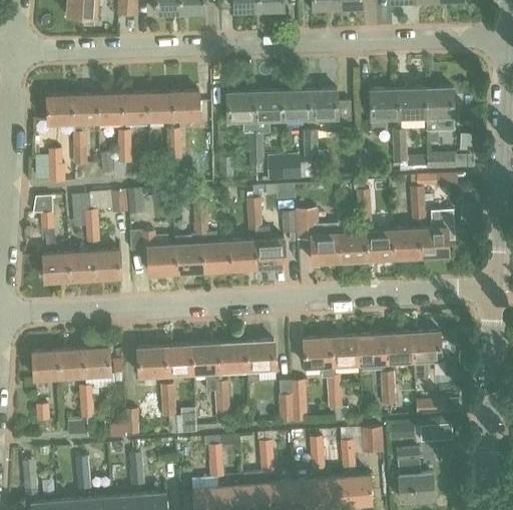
[(97,0),(67,0),(67,15),(97,17),(97,0)]
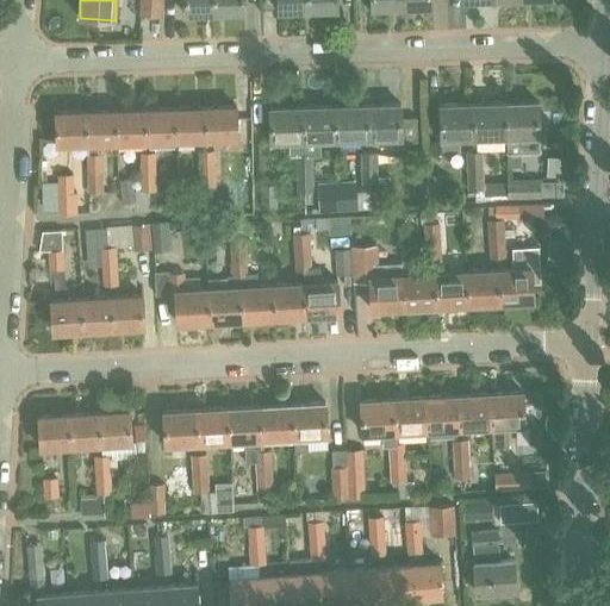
[(162,0),(141,0),(139,18),(161,20),(162,0)]
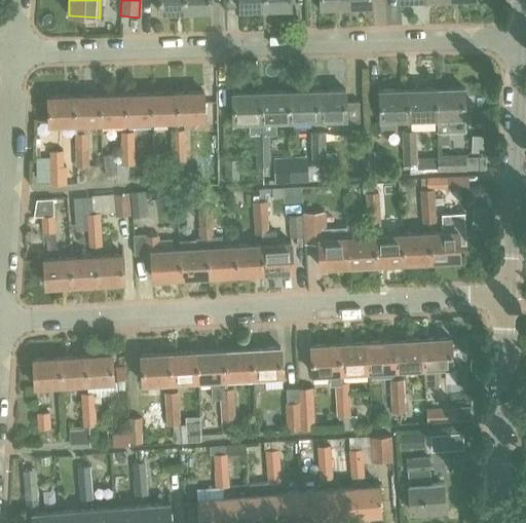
[(184,0),(158,0),(159,15),(184,14),(184,0)]
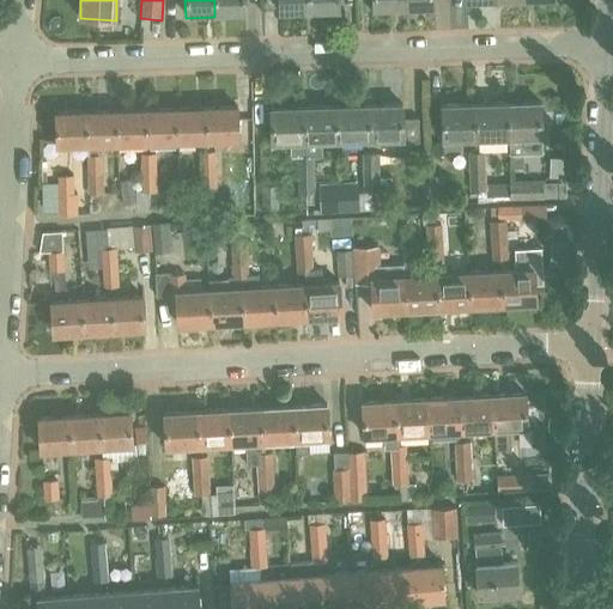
[(214,0),(214,17),(246,16),(244,0),(214,0)]
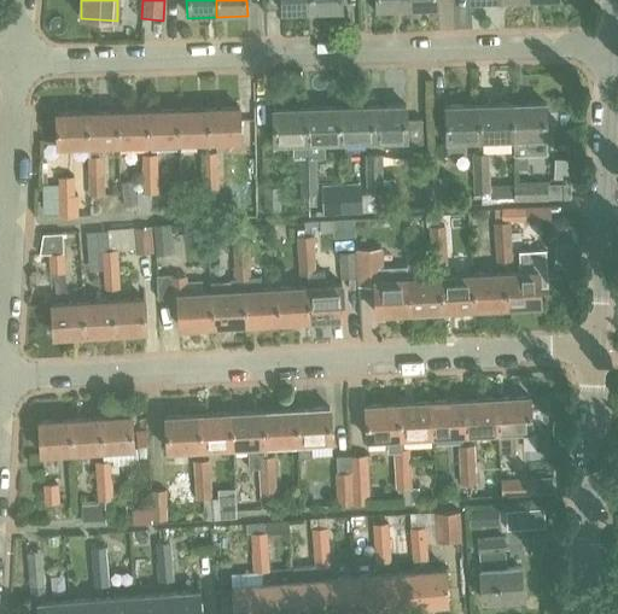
[(281,0),(281,15),(310,13),(309,0),(281,0)]
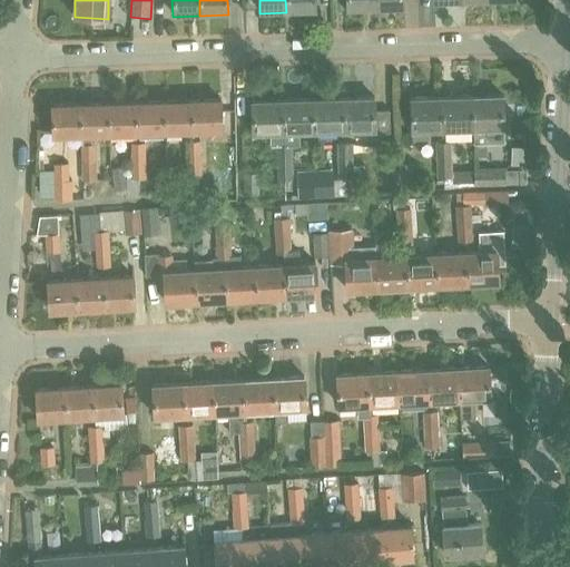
[(285,0),(286,12),(315,11),(314,0),(285,0)]
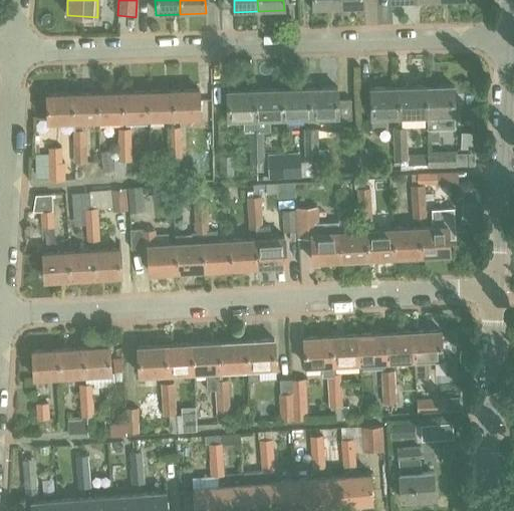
[(312,0),(312,10),(336,9),(335,0),(312,0)]
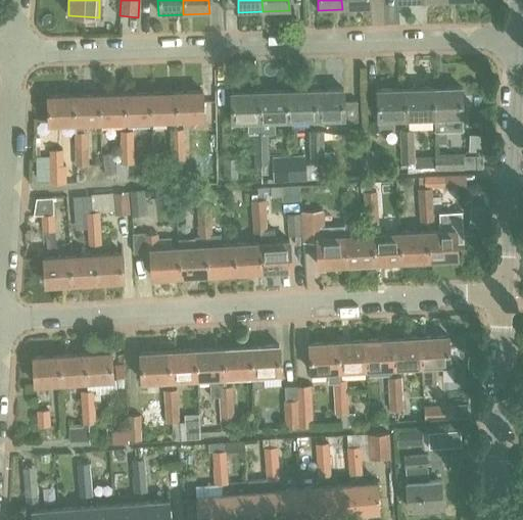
[(341,0),(342,9),(370,8),(369,0),(341,0)]
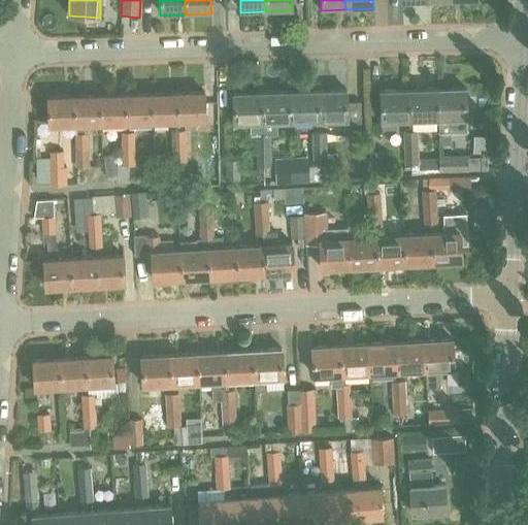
[(437,92),(438,121),(439,148),(452,146),(452,135),(467,134),(466,91),(437,92)]
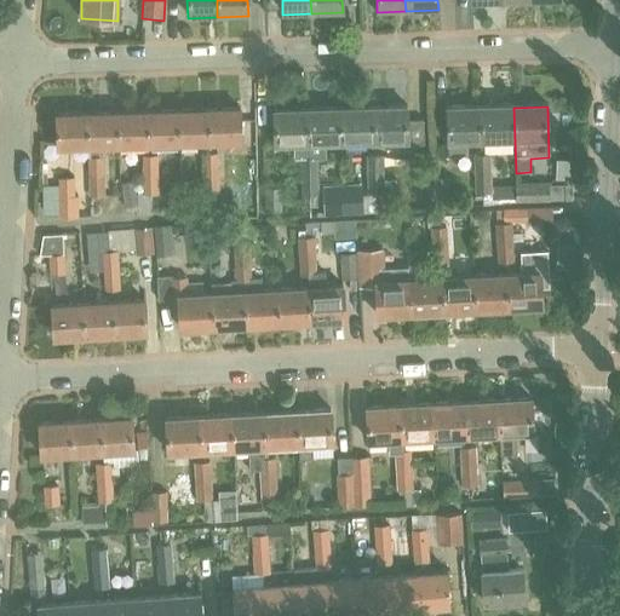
[(447,109),(448,143),(448,155),(468,154),(466,143),(481,143),(480,108),(447,109)]
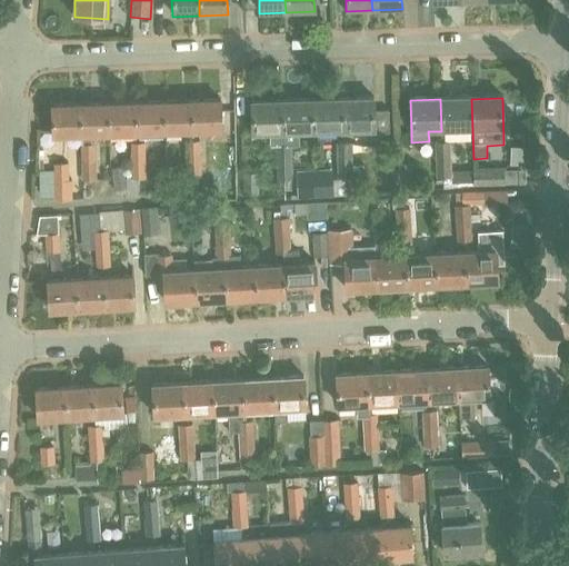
[(471,99),(440,99),(441,131),(472,130),(471,99)]
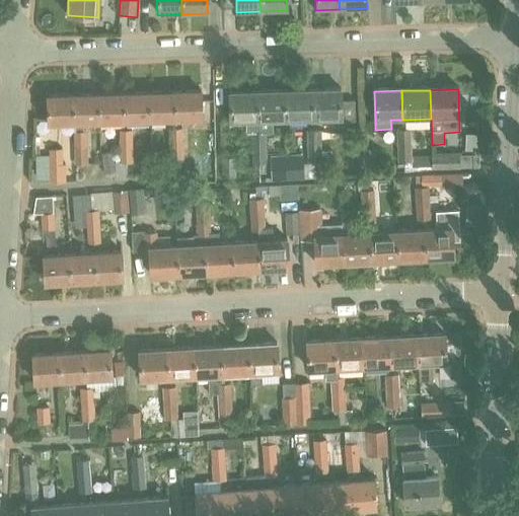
[(312,91),(286,92),(286,121),(313,120),(312,91)]
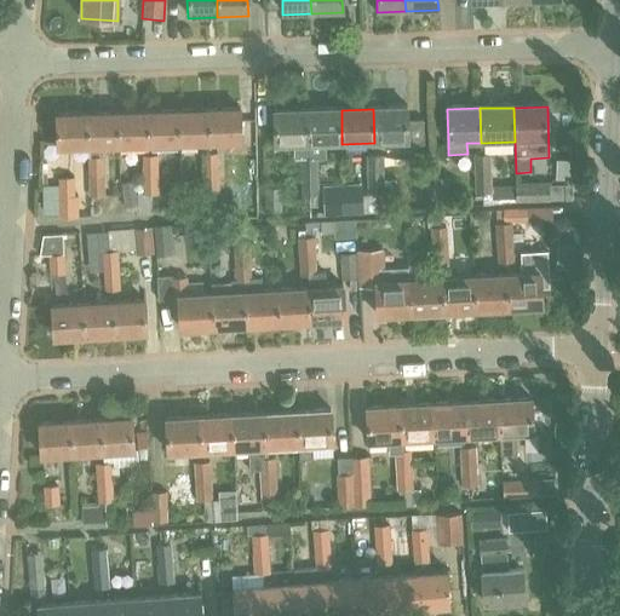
[(407,109),(373,109),(374,143),(408,142),(407,109)]
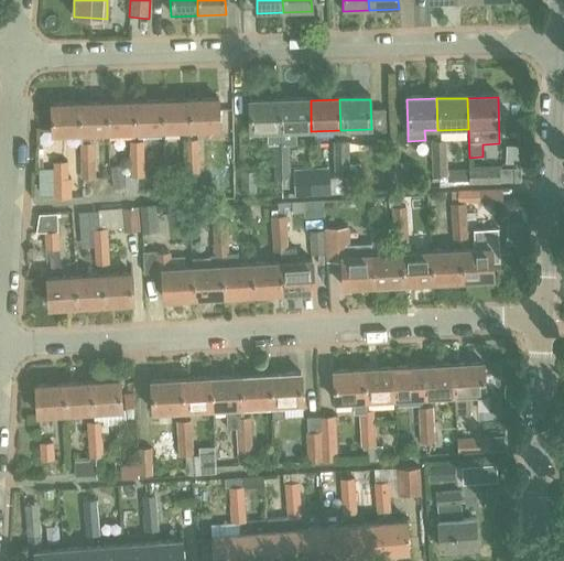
[(311,100),(280,101),(281,123),(281,132),(311,131),(311,100)]
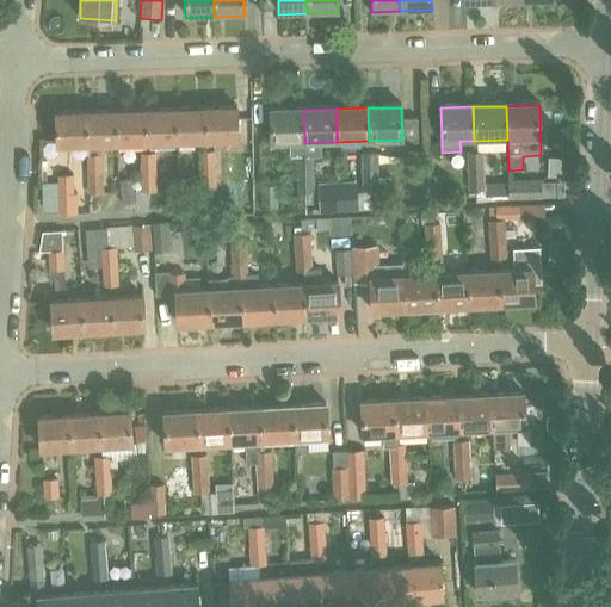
[(236,110),(207,111),(208,142),(238,141),(236,110)]
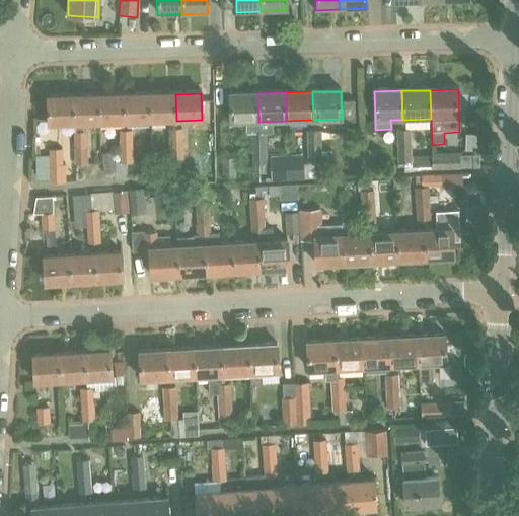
[(258,122),(258,114),(257,93),(230,94),(230,123),(245,122),(246,134),(251,134),(260,134),(258,122)]
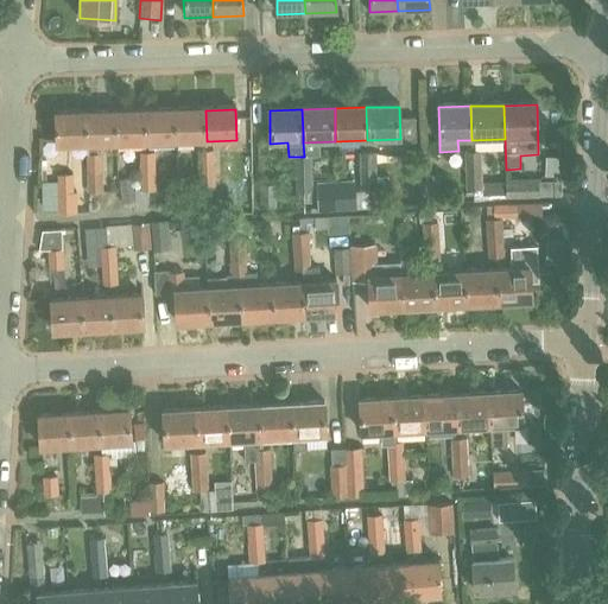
[(176,110),(146,112),(146,142),(177,142),(176,110)]
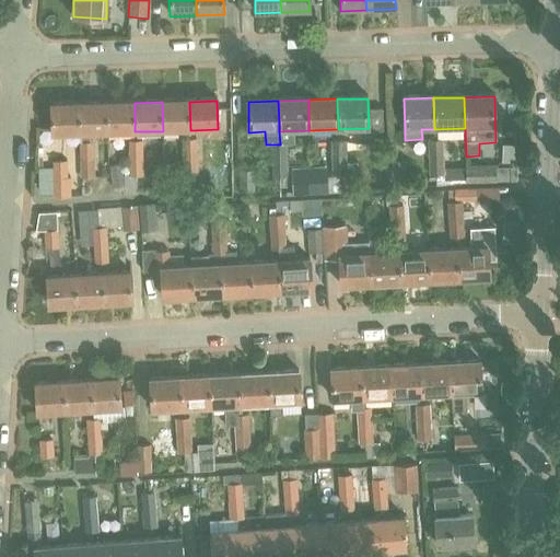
[(189,102),(162,102),(163,131),(189,130),(190,130),(189,102)]
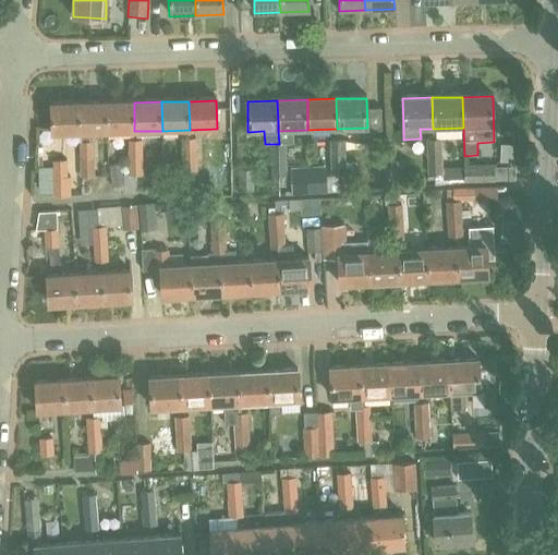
[(134,103),(106,104),(107,132),(134,131),(134,103)]
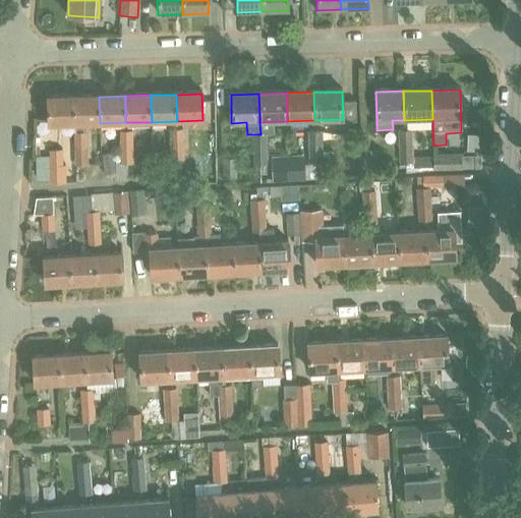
[(99,97),(73,98),(74,124),(100,123),(99,97)]
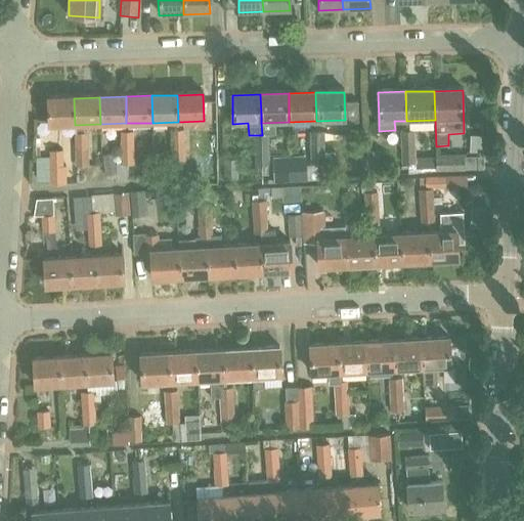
[(75,125),(74,98),(48,98),(49,126),(75,125)]
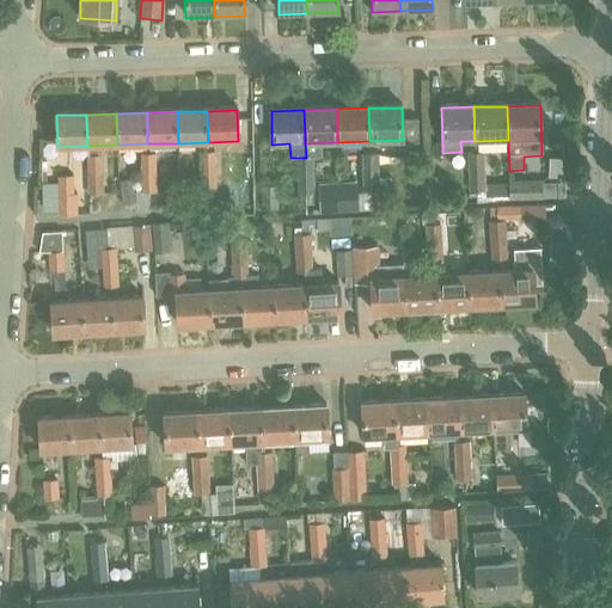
[(262,124),(245,124),(246,154),(262,153),(262,124)]
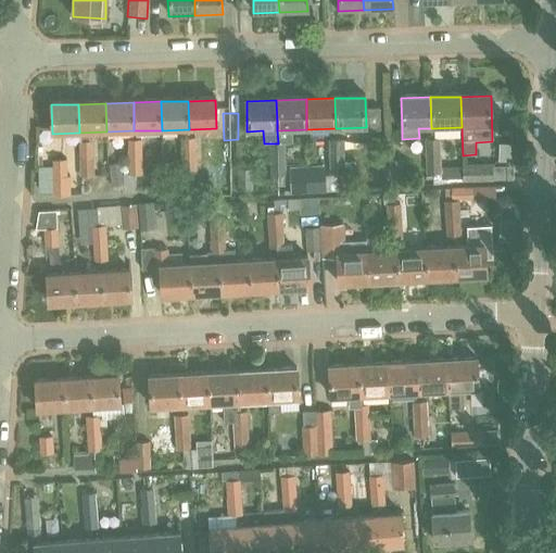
[(182,139),(181,140),(182,158),(197,156),(196,139),(189,139),(182,139)]
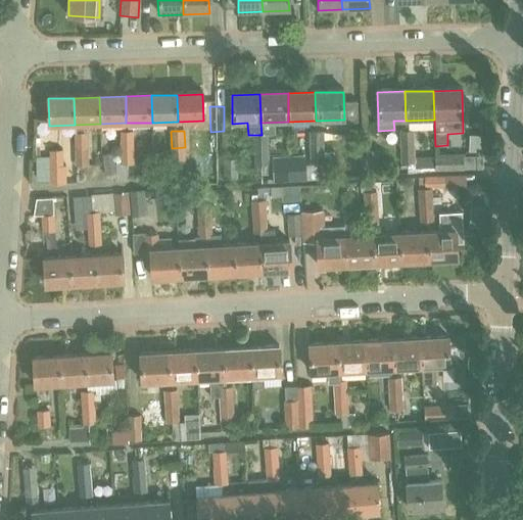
[(134,133),(120,133),(121,149),(134,149),(134,133)]
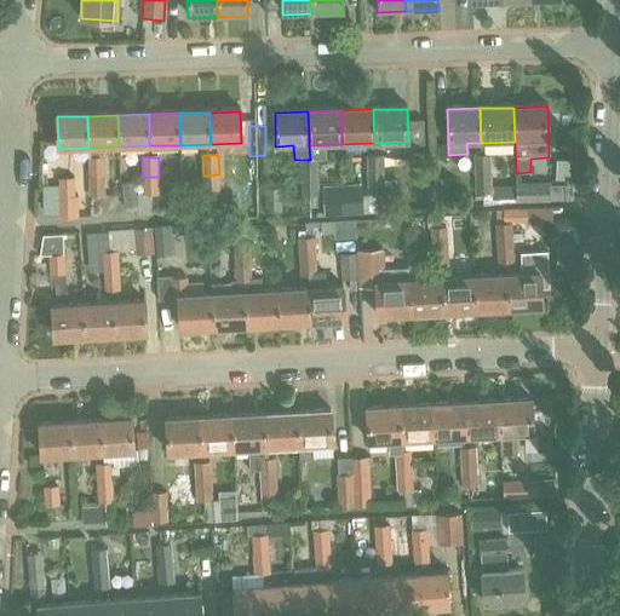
[(366,159),(367,178),(384,178),(384,157),(366,159)]
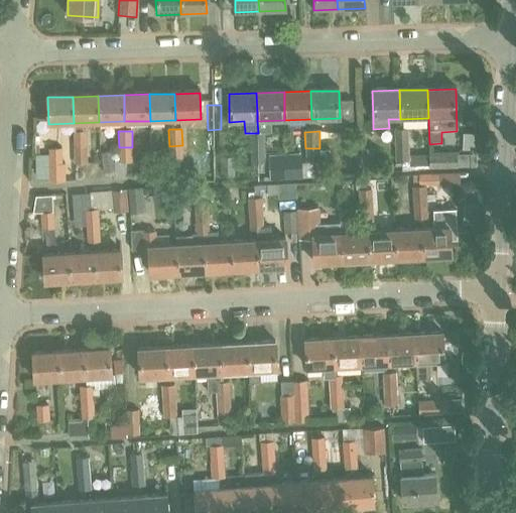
[(394,131),(395,150),(402,150),(402,146),(409,146),(408,131),(394,131)]
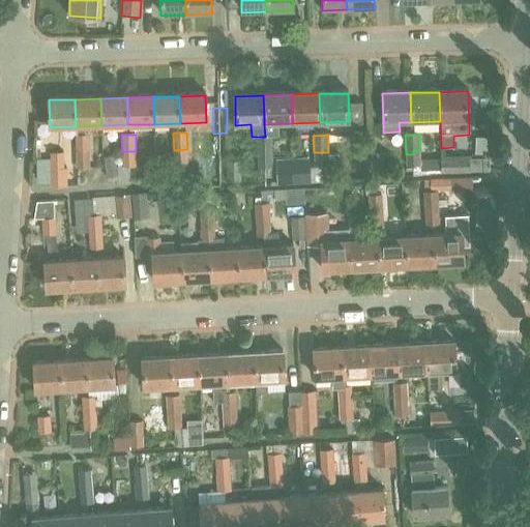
[(264,153),(264,152),(269,152),(272,152),(271,137),(265,137),(257,137),(257,138),(257,154),(262,154),(264,154),(264,153)]
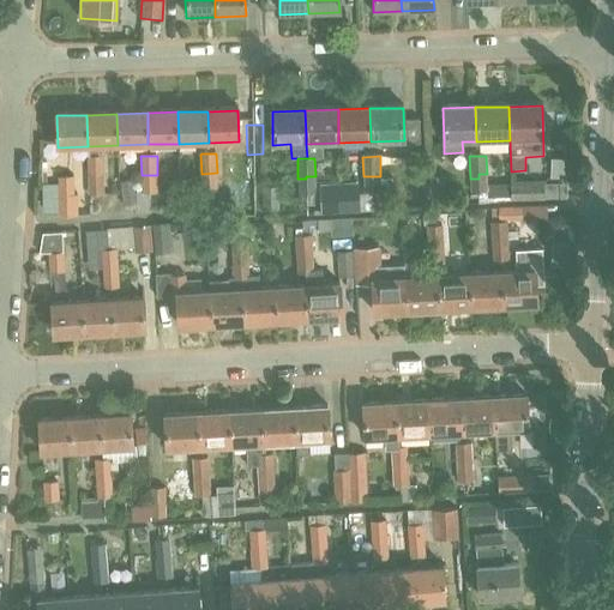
[(217,173),(202,174),(202,193),(210,193),(218,192),(217,173)]
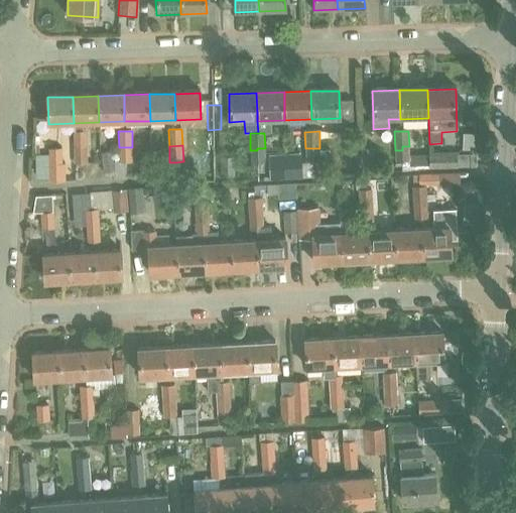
[(402,150),(395,150),(395,163),(409,163),(409,146),(402,146),(402,150)]
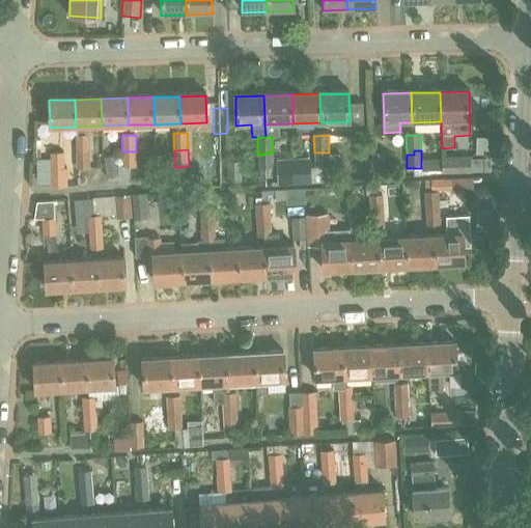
[(136,151),(122,151),(122,167),(122,169),(132,168),(136,168),(136,151)]
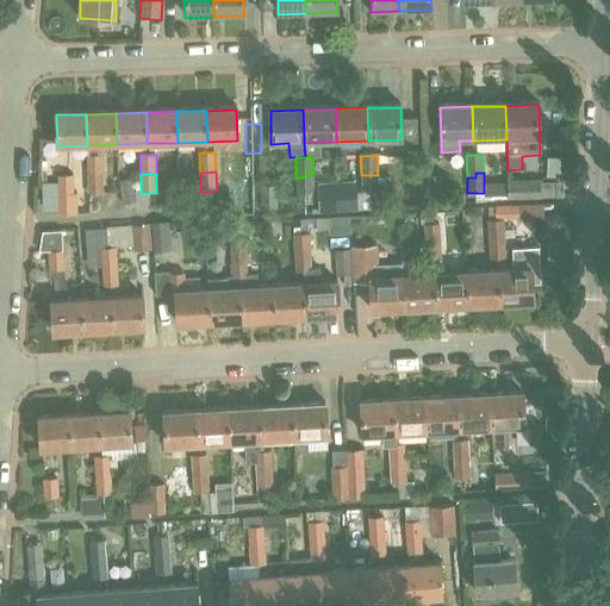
[(302,177),(296,177),(297,197),(313,195),(313,175),(310,175),(304,175),(304,176),(304,177),(302,177)]
